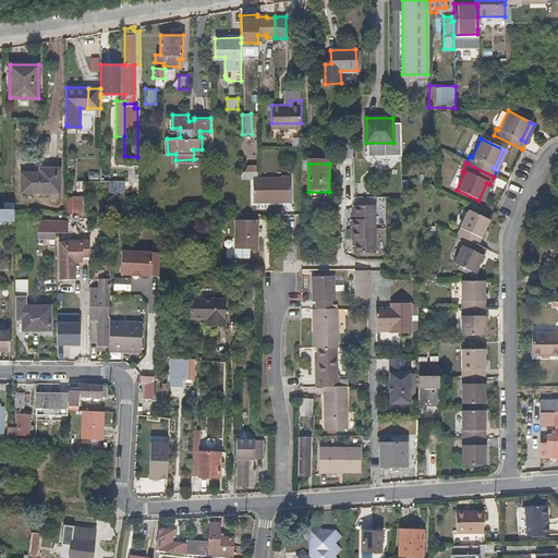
[(125,167),(100,167),(100,181),(109,181),(125,181),(125,167)]
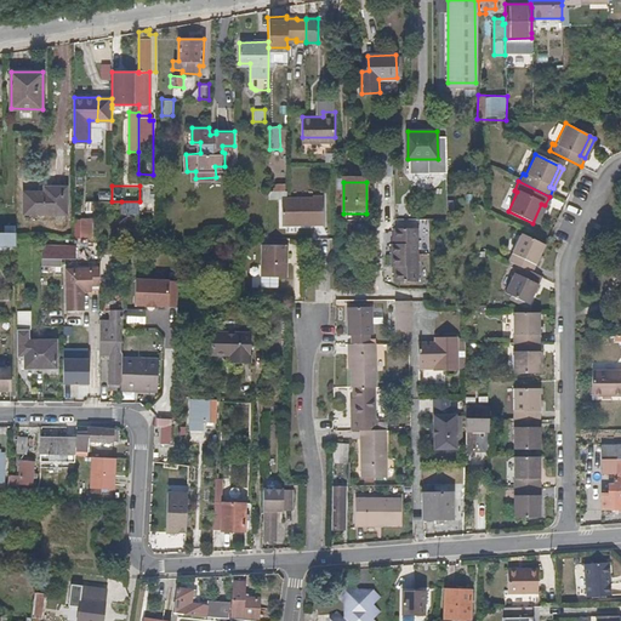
[(155,187),(140,186),(140,201),(155,203),(155,187)]
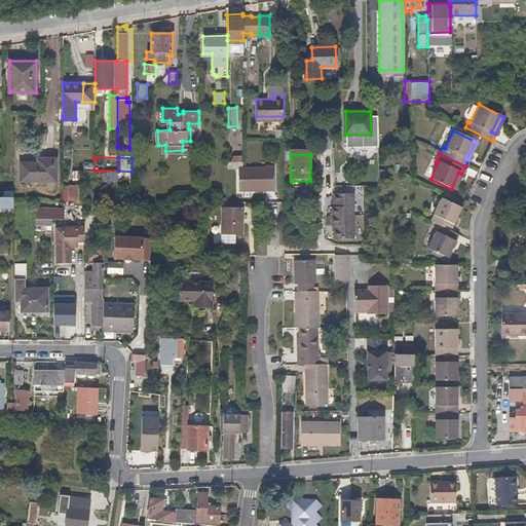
[(45,162),(21,161),(21,180),(57,181),(57,158),(45,158),(45,162)]
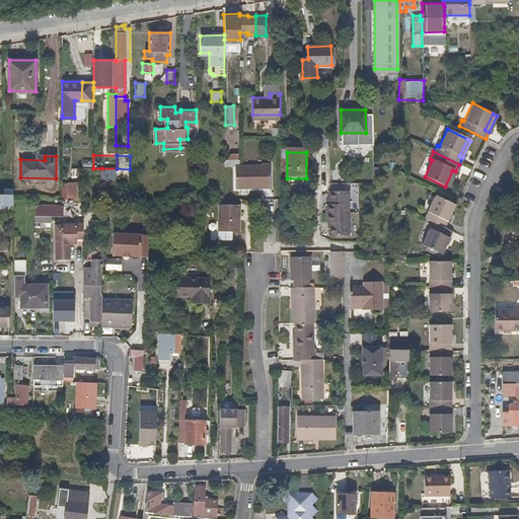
[(263,162),(236,163),(237,183),(271,182),(272,159),(263,159),(263,162)]
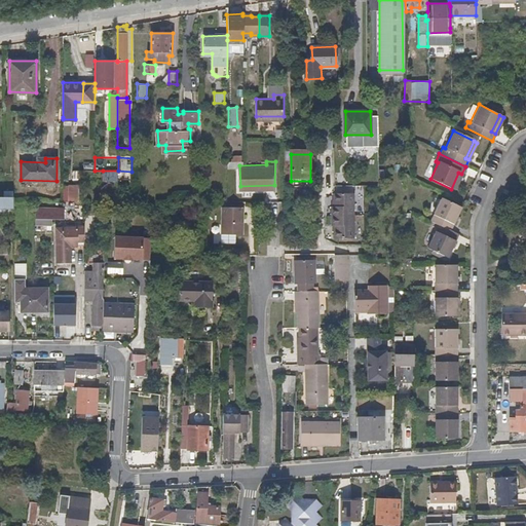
[(377,182),(376,166),(367,166),(368,182),(377,182)]
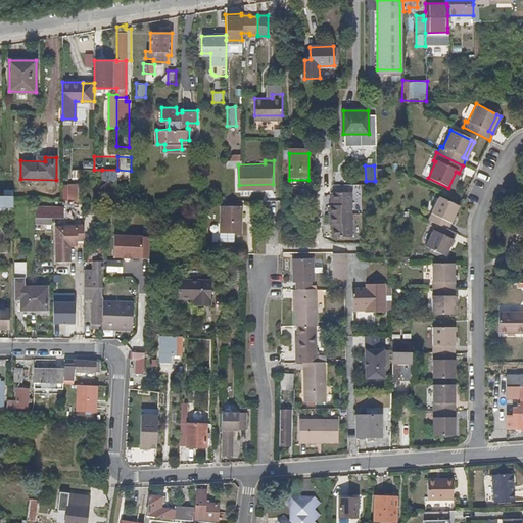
[(456,172),(448,188),(450,189),(459,173),(456,172)]
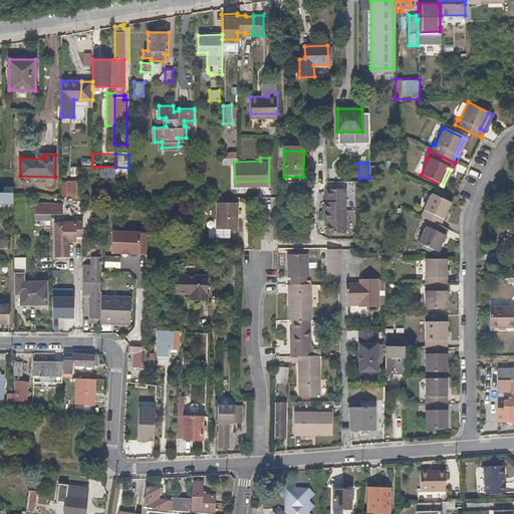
[(60,197),(75,197),(75,181),(61,181),(60,197)]
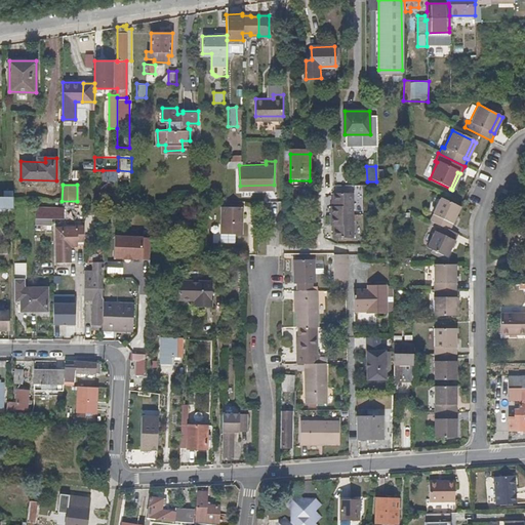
[(14,196),(13,196),(4,196),(0,195),(0,206),(1,206),(1,210),(6,210),(7,206),(13,206),(13,204),(14,200),(14,196)]
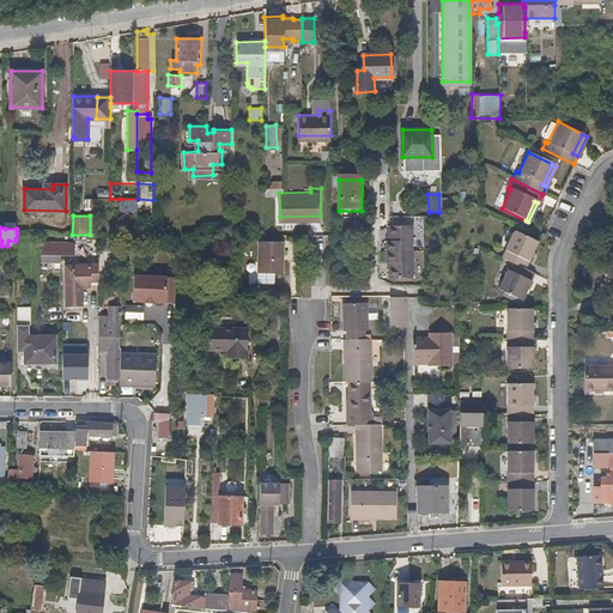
[(390,244),(390,265),(392,265),(393,280),(414,280),(414,228),(392,229),(392,243),(390,244)]
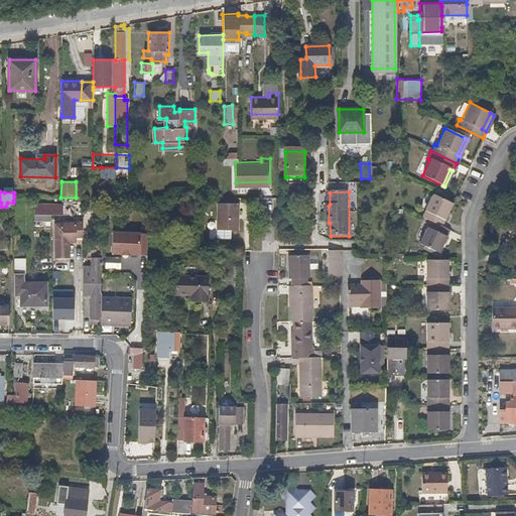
[(434,194),(422,217),(429,221),(442,227),(454,204),(434,194)]
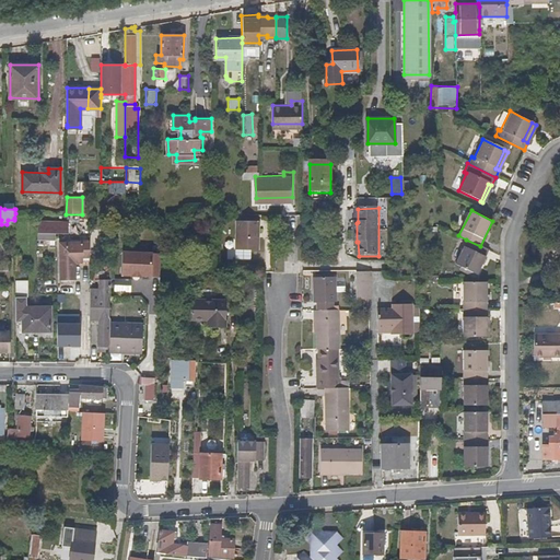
[(234,255),(243,255),(245,219),(245,217),(234,218),(234,255)]
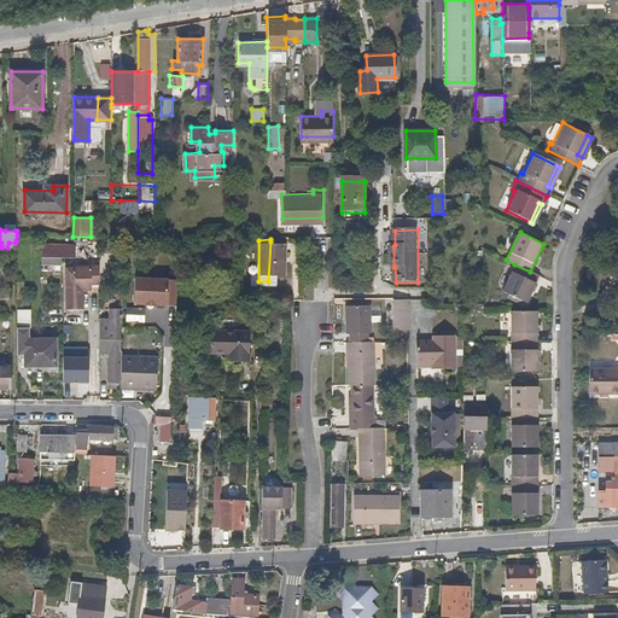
[(270,242),(268,281),(275,281),(277,272),(284,272),(284,239),(270,239),(270,242)]
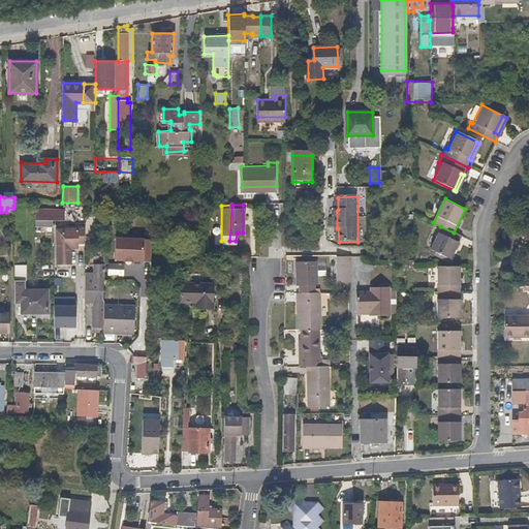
[(448,259),(461,236),(454,232),(440,226),(429,249),(448,259)]
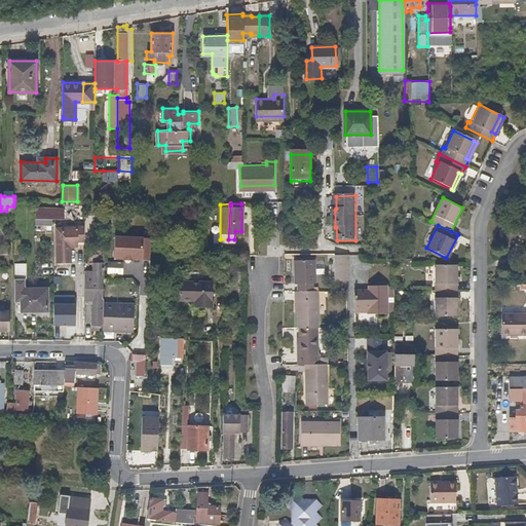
[(84,243),(84,228),(58,228),(57,262),(72,262),(72,249),(72,246),(78,246),(78,247),(84,247),(84,243)]
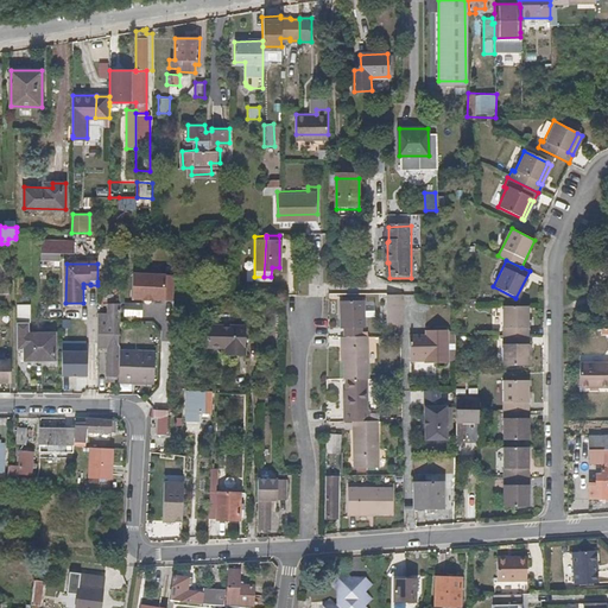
[(172,299),(173,274),(133,272),(132,298),(143,298),(143,299),(153,299),(153,298),(172,299)]
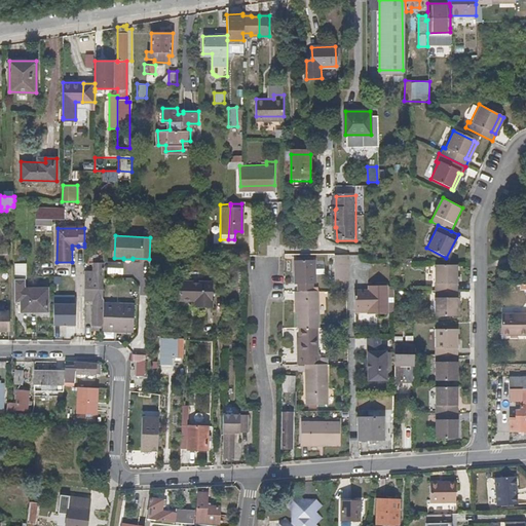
[(348,258),(335,258),(335,260),(336,283),(348,284),(348,258)]
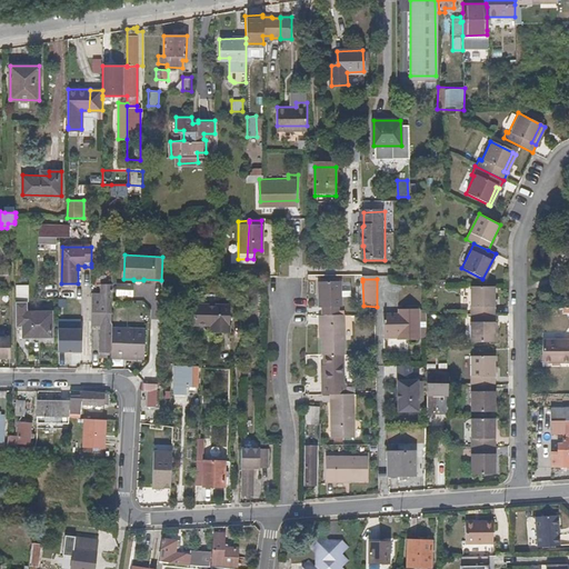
[(323,307),(323,316),(340,316),(340,307),(342,307),(342,281),(321,280),(320,307),(323,307)]
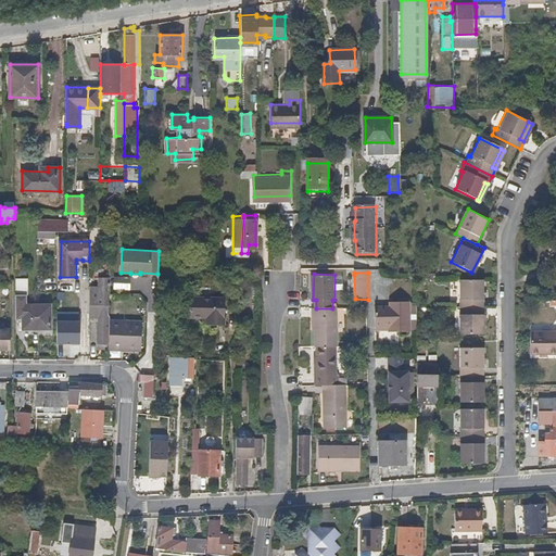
[(129,289),(129,277),(113,276),(112,289),(129,289)]
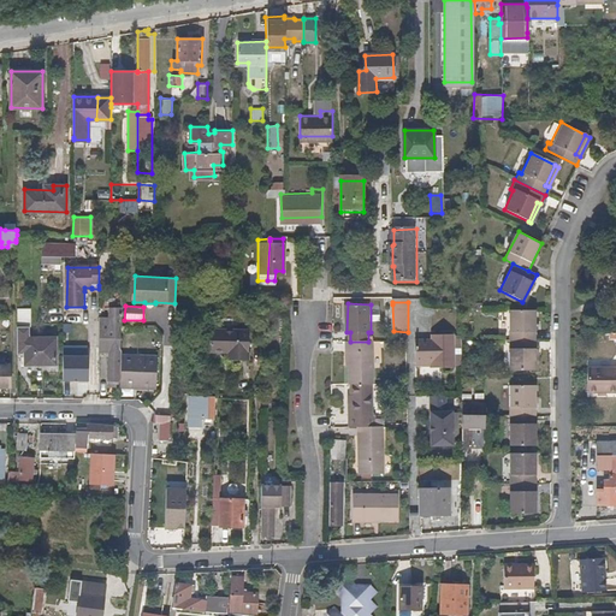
[(29,325),(29,308),(17,308),(16,325),(29,325)]
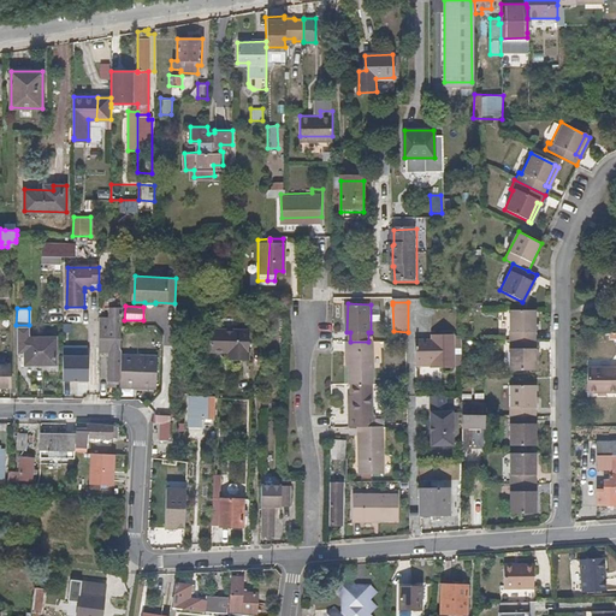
[(533,311),(505,311),(505,342),(529,342),(533,342),(533,311)]
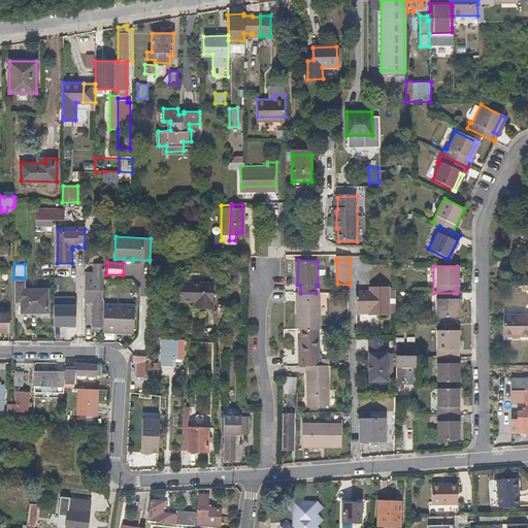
[(85,276),(85,292),(93,293),(92,326),(93,327),(101,327),(102,269),(85,268),(85,276)]
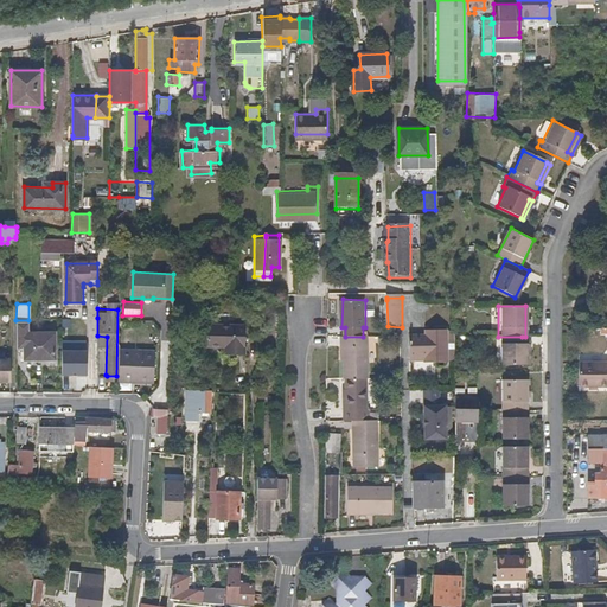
[(17,321),(17,349),(25,349),(25,358),(55,358),(55,333),(30,333),(29,321),(17,321)]
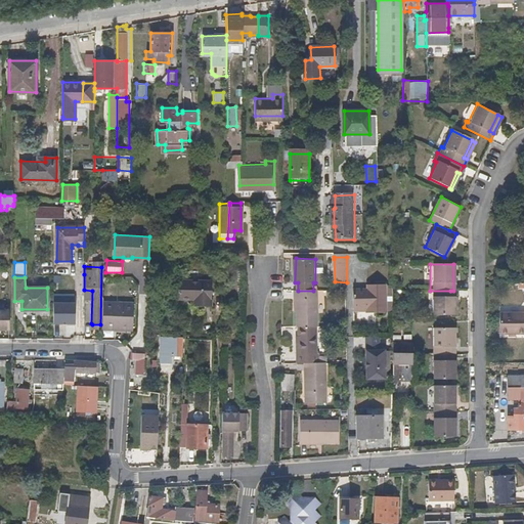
[(387,306),(386,279),(367,279),(367,284),(353,284),(354,305),(368,304),(368,307),(387,306)]
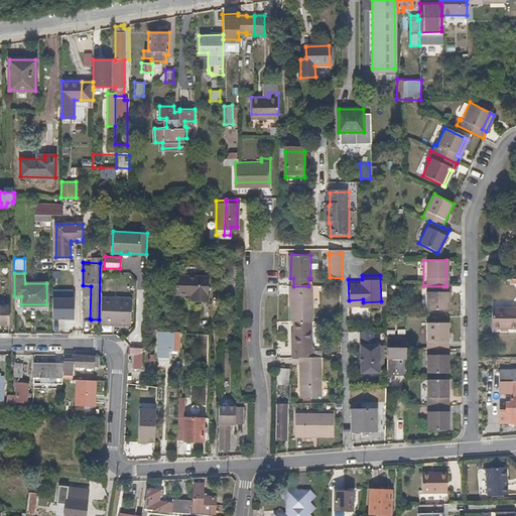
[(221,280),(202,281),(202,292),(221,293),(221,280)]
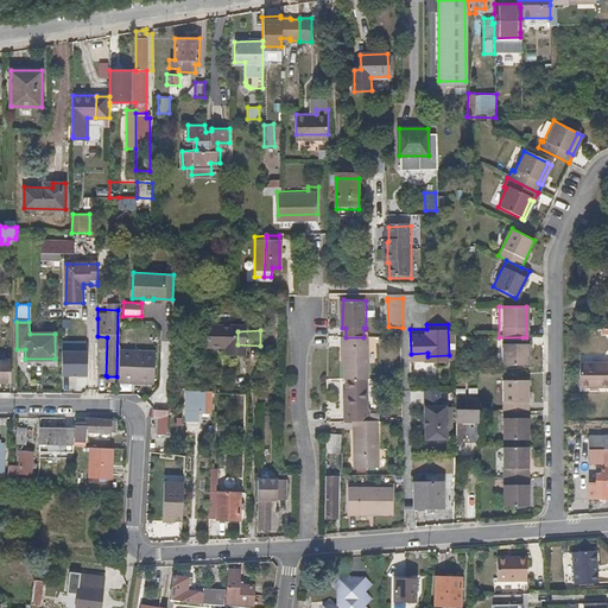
[(369,378),(369,336),(363,337),(346,337),(344,379),(347,379),(365,378),(368,378),(369,378)]
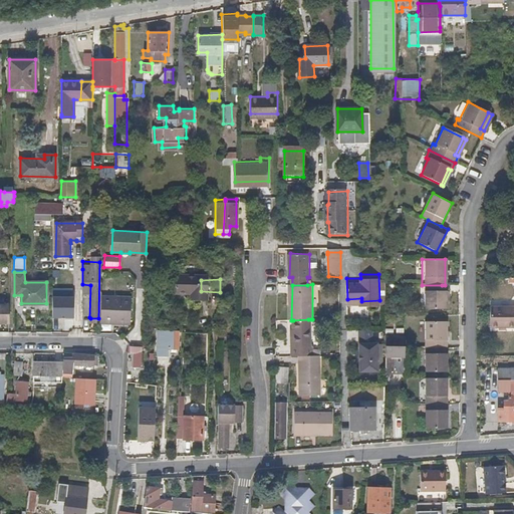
[(442,285),(422,285),(423,310),(445,310),(445,293),(445,285),(442,285)]
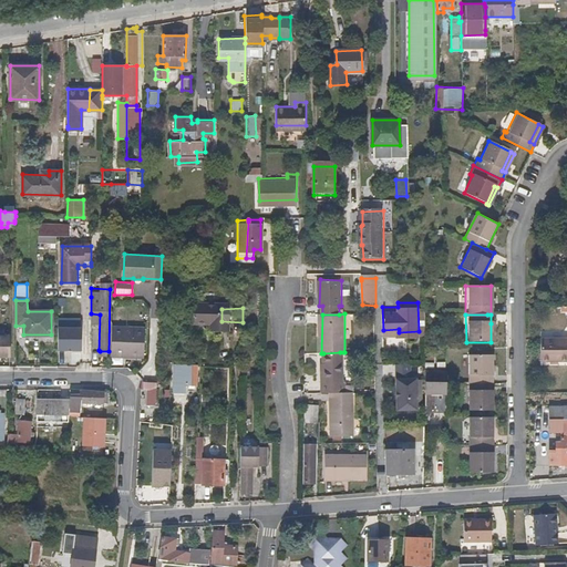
[(55,326),(54,351),(65,351),(65,363),(80,363),(80,326),(55,326)]
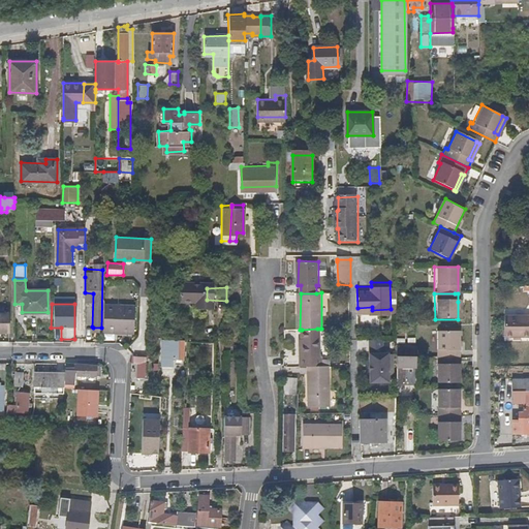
[(103,315),(102,332),(133,333),(134,306),(122,306),(121,310),(109,310),(109,315),(103,315)]
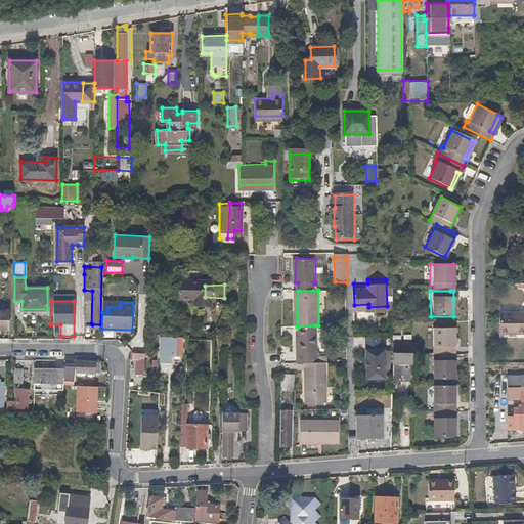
[(8,310),(1,310),(0,309),(0,329),(8,330),(8,310)]
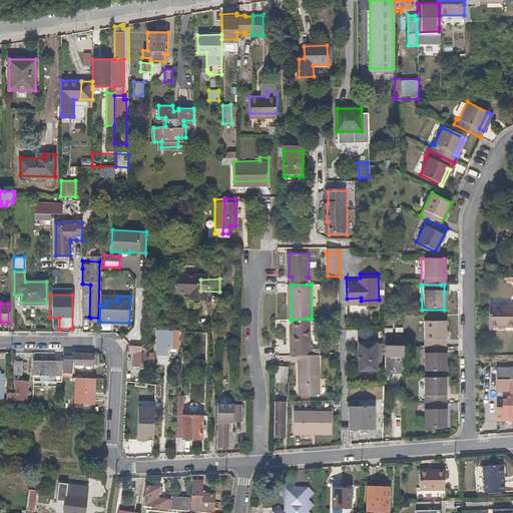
[(512,329),(512,307),(489,307),(489,328),(512,329)]
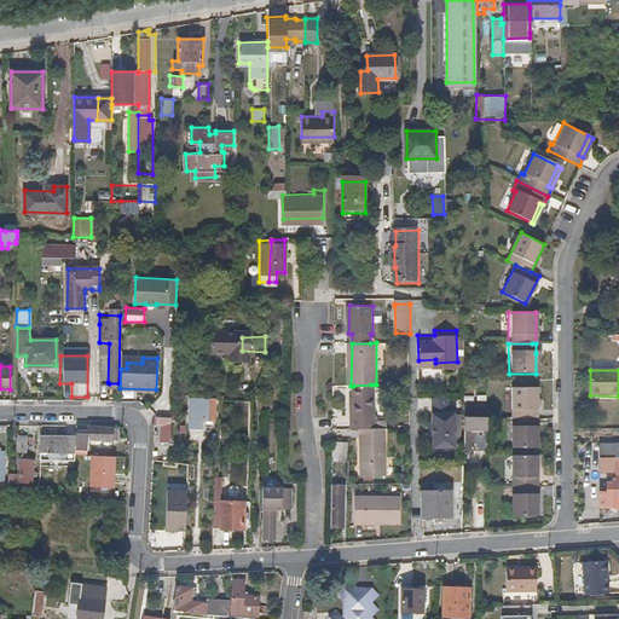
[(350,406),(351,428),(354,428),(359,428),(379,428),(379,416),(375,416),(375,385),(371,385),(353,386),(353,406),(350,406)]
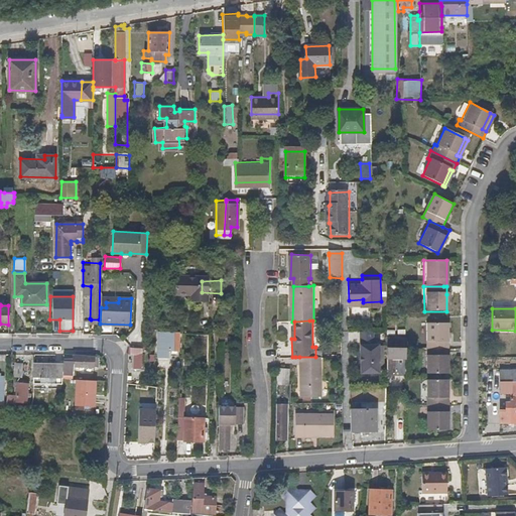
[(181,321),(170,321),(170,339),(161,339),(161,353),(169,353),(169,351),(178,351),(179,333),(181,333),(181,332),(181,321)]
